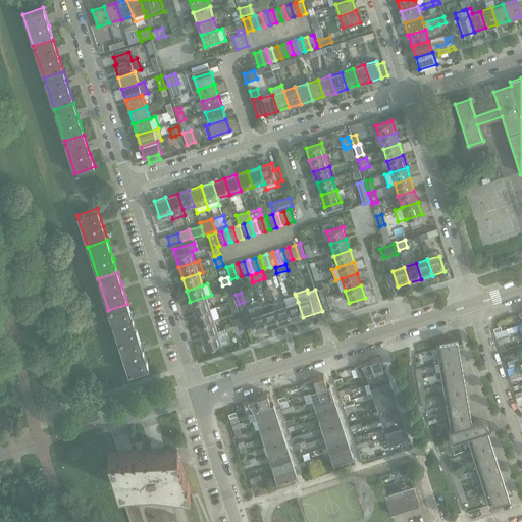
[(326,297),(320,299),(323,307),(329,306),(328,304),(327,301),(332,299),(330,295),(329,296),(326,297)]
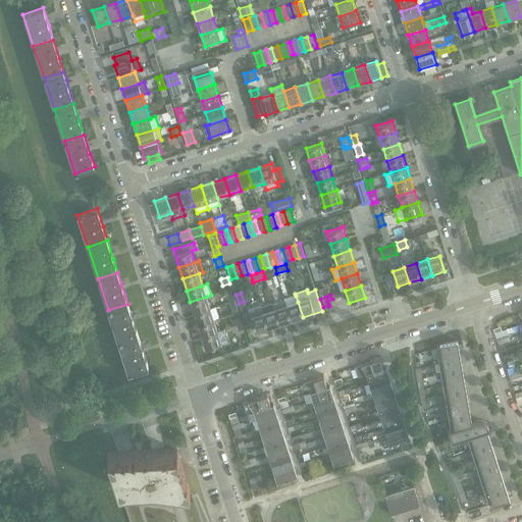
[(206,297),(190,302),(194,313),(210,308),(206,297)]
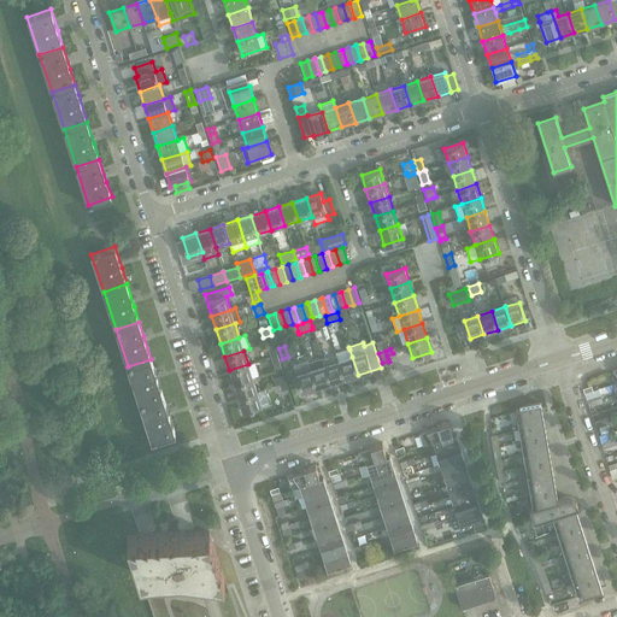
[(336,353),(322,358),(324,365),(330,385),(344,380),(338,360),(336,353)]
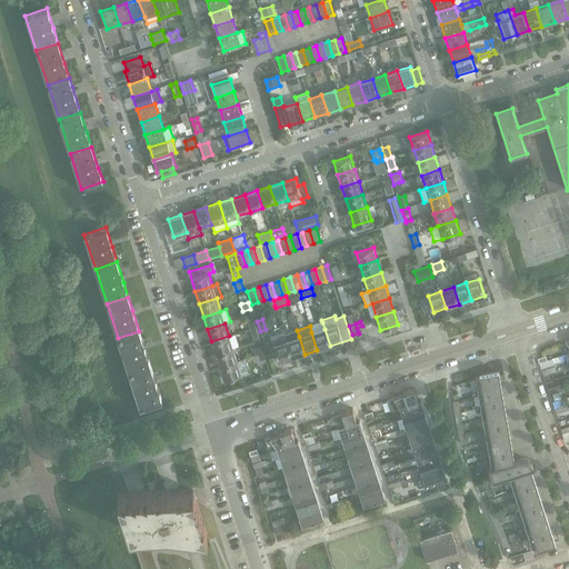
[(325,329),(311,332),(317,350),(330,346),(325,329)]
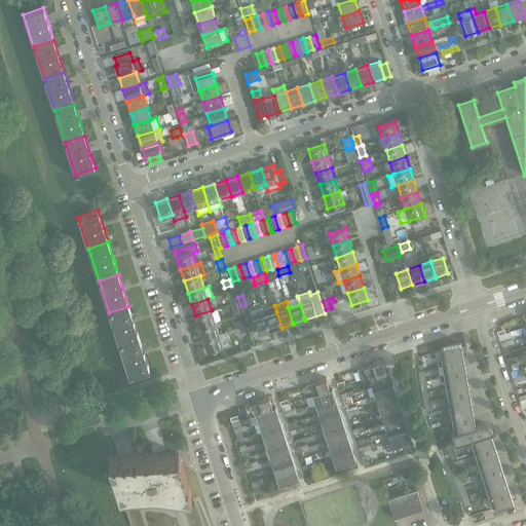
[(274,305),(263,309),(270,332),(282,328),(276,311),(274,305)]
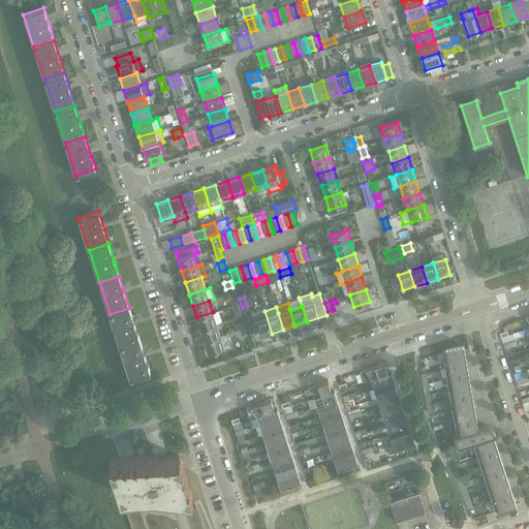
[(139,340),(132,316),(129,308),(110,314),(120,346),(139,340)]
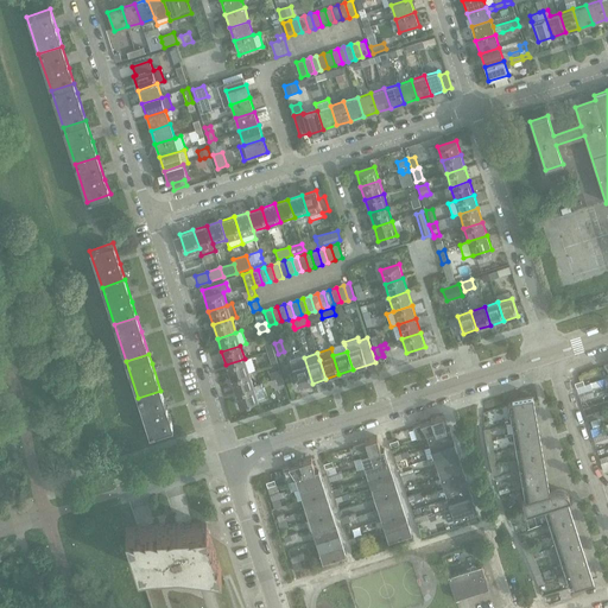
[(245,359),(226,365),(230,379),(249,373),(255,371),(251,358),(245,359)]
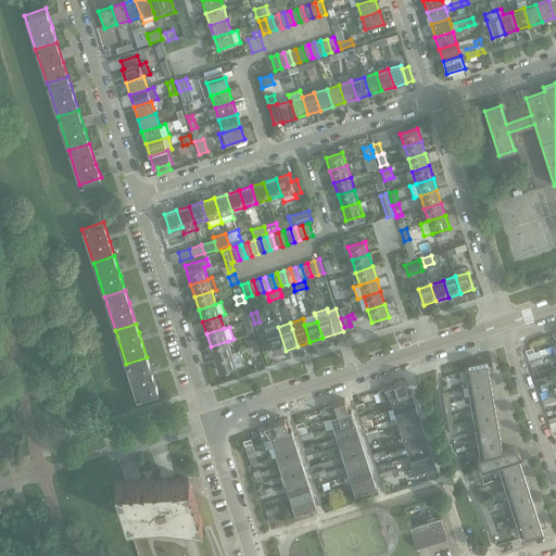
[(278,327),(265,331),(273,354),(286,351),(278,327)]
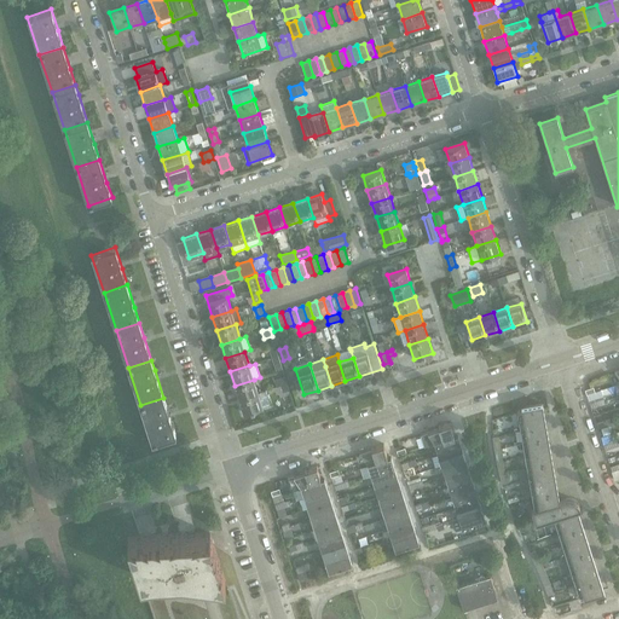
[(285,377),(273,381),(276,387),(281,386),(287,383),(285,377)]
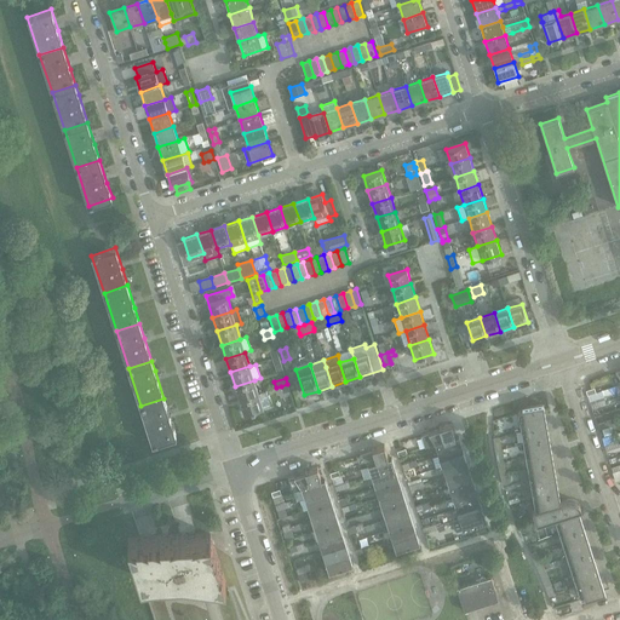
[(254,380),(235,386),(239,400),(258,394),(254,380)]
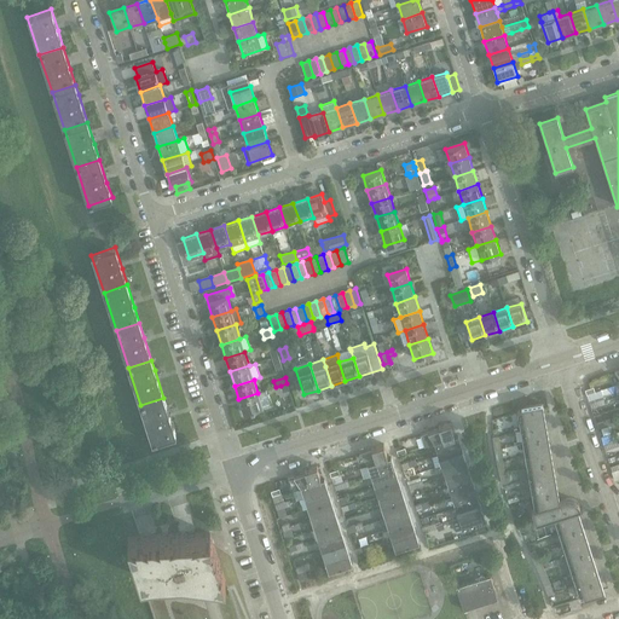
[(258,393),(238,399),(243,414),(271,405),(266,391),(258,393)]
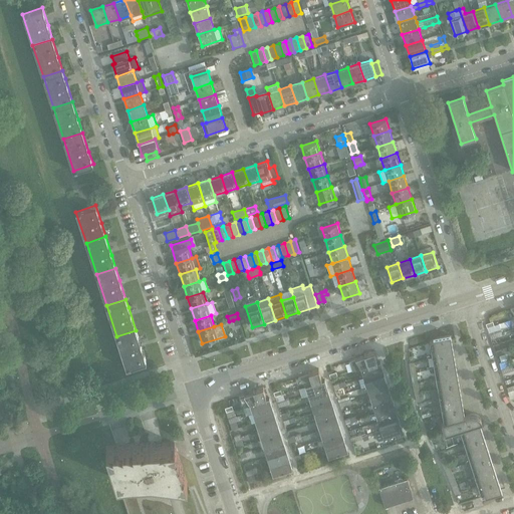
[(147,361),(139,338),(136,330),(116,336),(126,367),(147,361)]
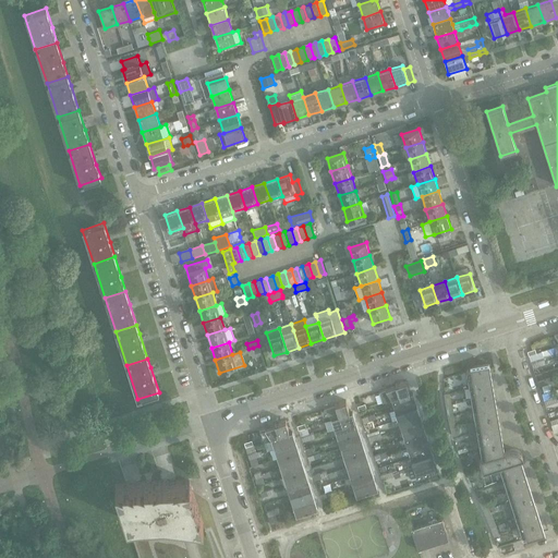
[(488,364),(471,370),(466,371),(468,384),(490,376),(487,365),(488,365),(488,364)]
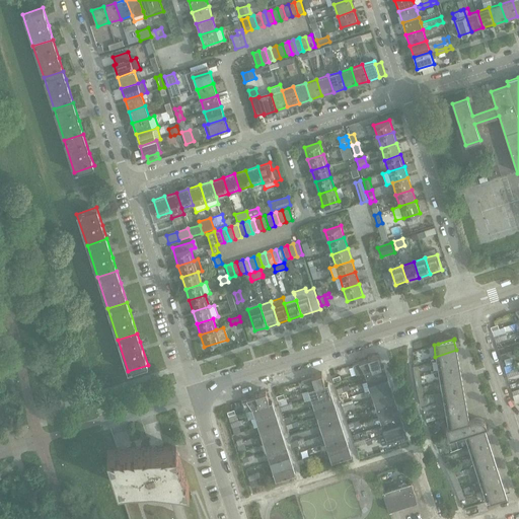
[(456,350),(435,357),(436,361),(456,355),(457,355),(456,350)]
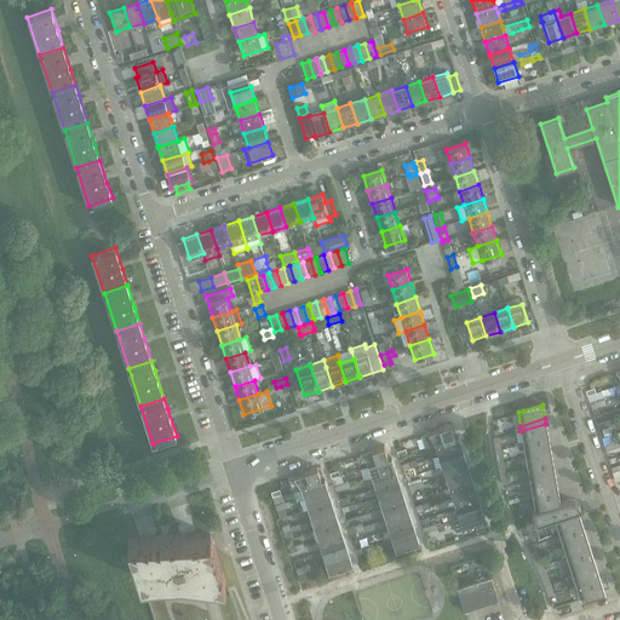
[(422,438),(417,440),(420,449),(424,448),(436,445),(455,438),(454,434),(453,429),(452,424),(440,428),(440,430),(420,436),(422,438)]
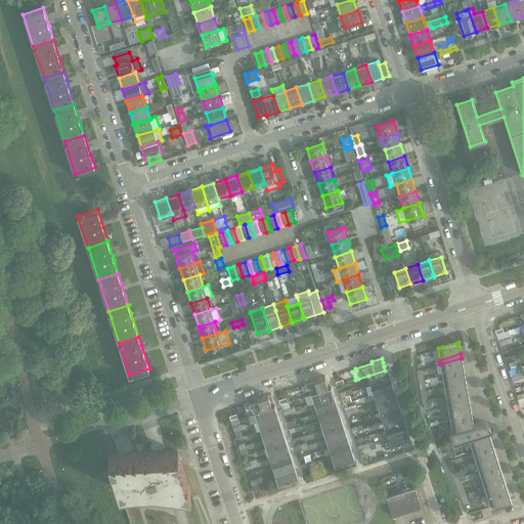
[(461,358),(440,364),(442,376),(462,368),(464,368),(461,358)]
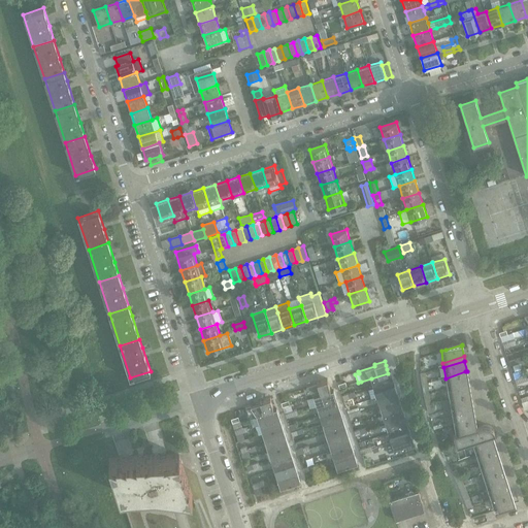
[(465,371),(446,378),(448,389),(467,382),(469,382),(465,371)]
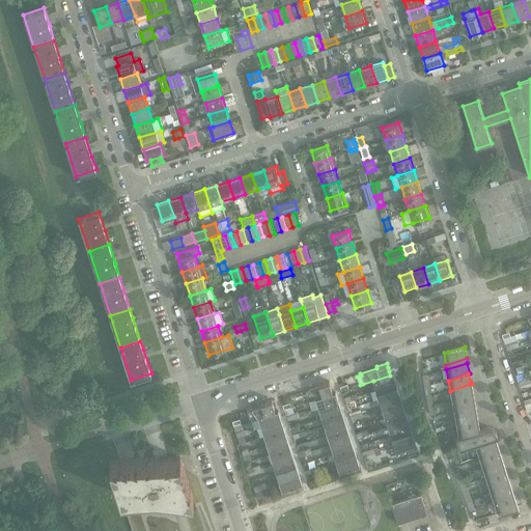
[(390,375),(373,381),(376,390),(396,384),(393,374),(390,375)]
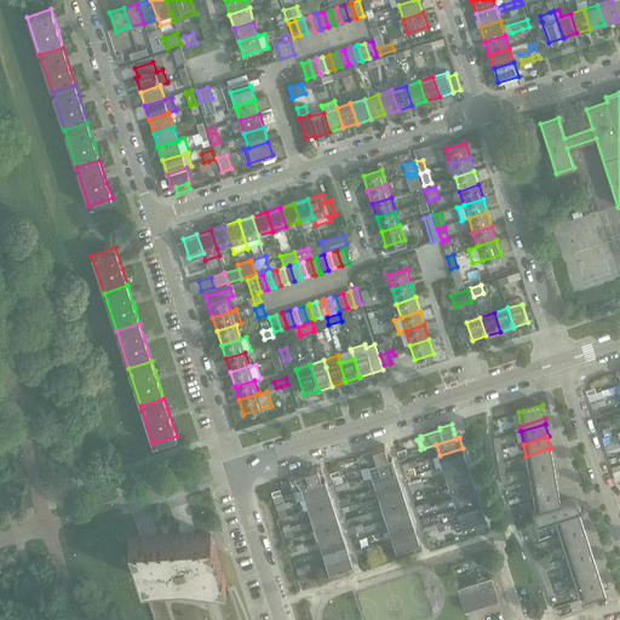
[(384,446),(372,449),(373,452),(361,455),(368,466),(389,460),(386,455),(388,455),(384,446)]
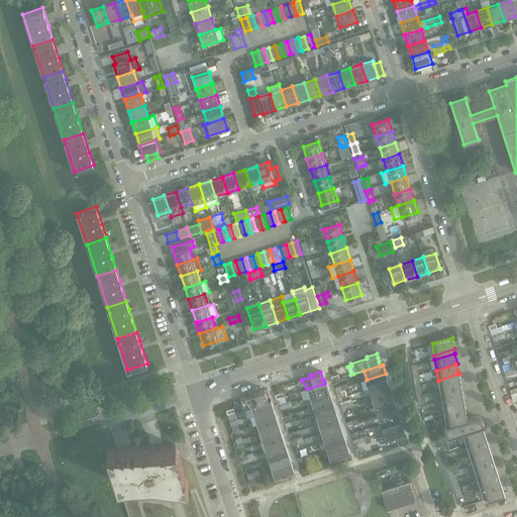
[(367,380),(360,382),(364,391),(369,389),(388,383),(386,374),(367,380)]
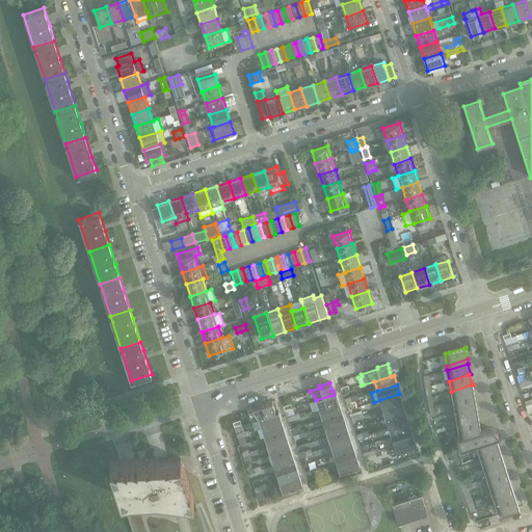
[(471,384),(451,392),(453,402),(473,396),(474,395),(471,384)]
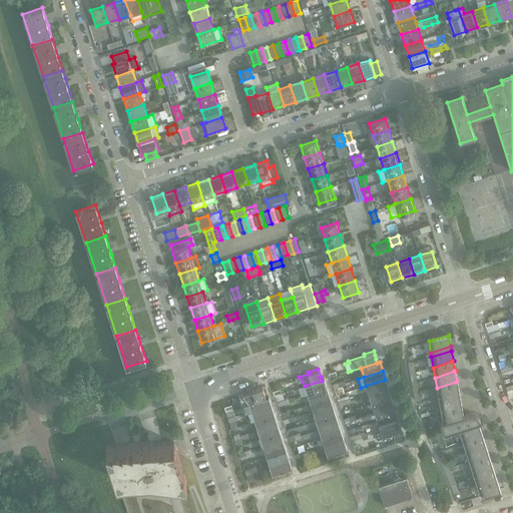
[(322,381),(305,386),(308,395),(327,389),(324,380),(322,381)]
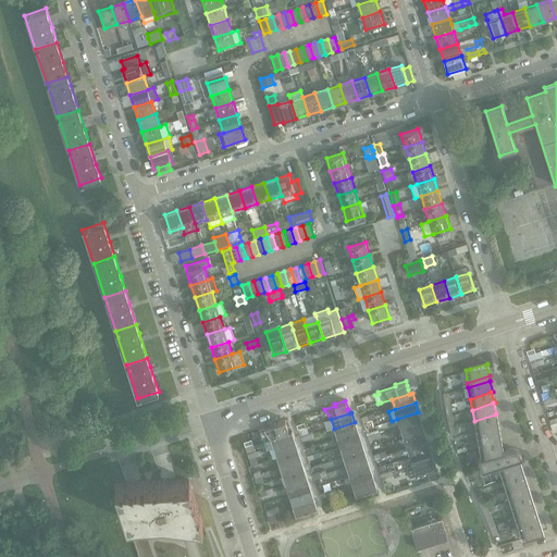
[(418,412),(397,419),(400,429),(421,422),(418,412)]
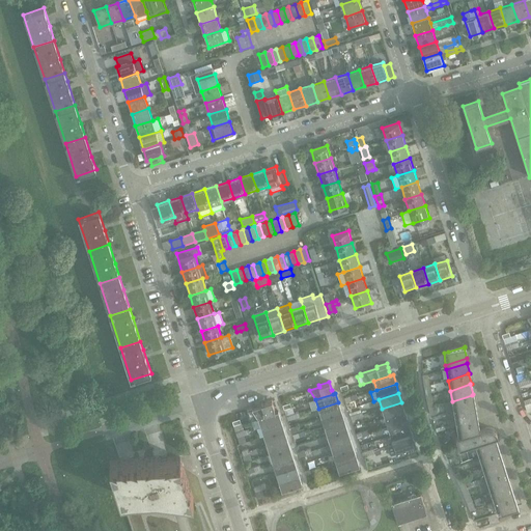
[(472,395),(452,401),(453,412),(475,406),(475,404),(472,395)]
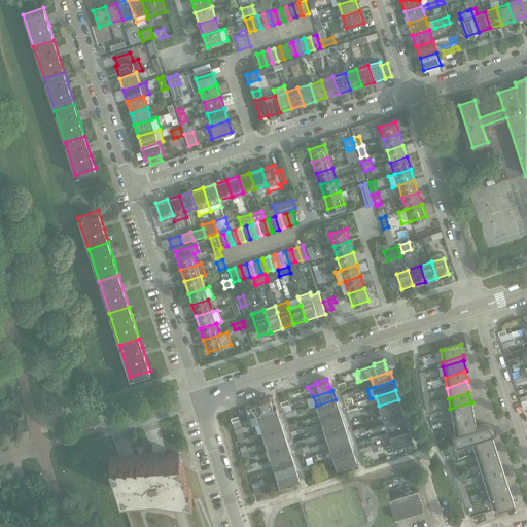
[(259,401),(245,407),(248,417),(256,415),(273,410),(272,406),(273,406),(270,396),(259,400),(259,401)]
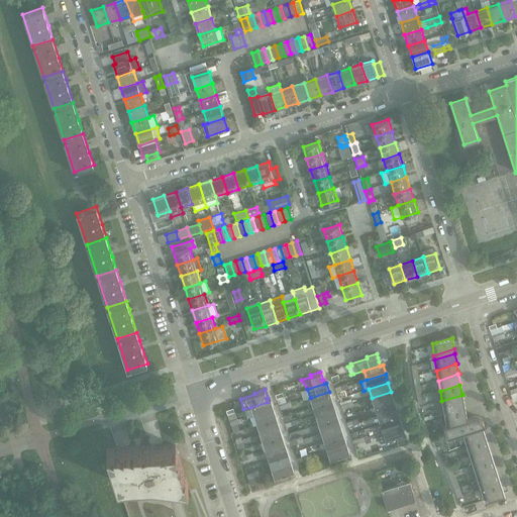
[(329,392),(310,398),(313,407),(332,401),(329,392)]
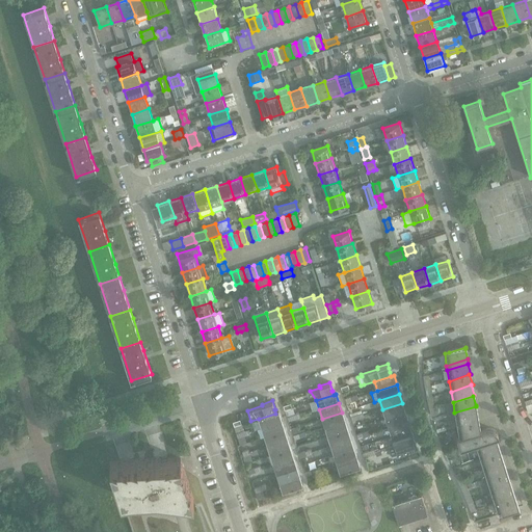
[(402,403),(382,409),(386,419),(405,411),(402,403)]
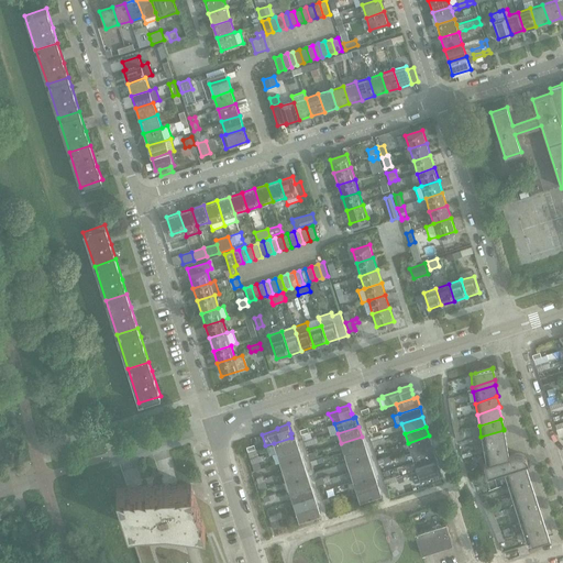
[(504,430),(481,437),(482,442),(504,435),(505,434),(504,430)]
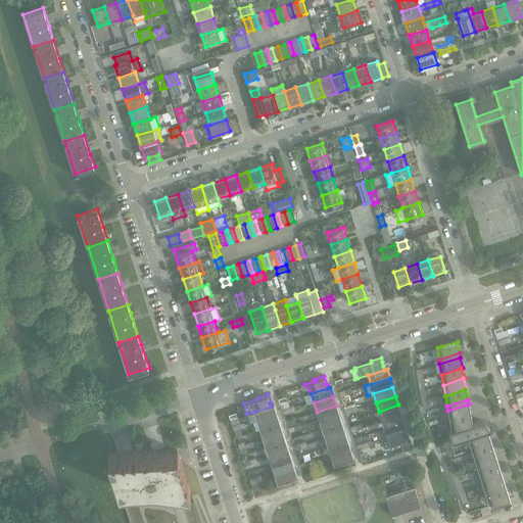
[(398,405),(379,412),(382,420),(401,414),(398,405)]
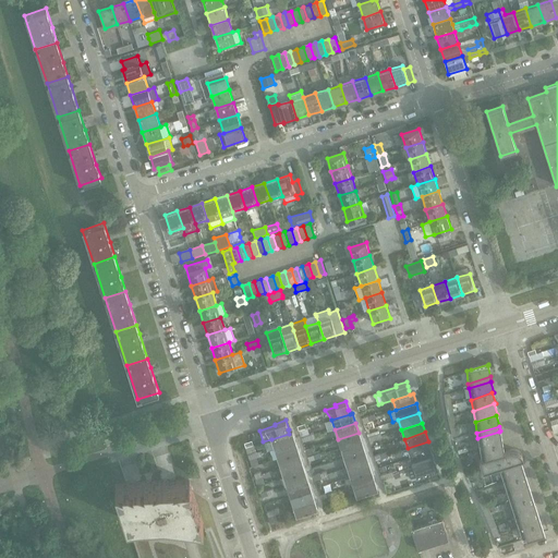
[(499,432),(477,438),(480,449),(500,443),(502,441),(499,432)]
